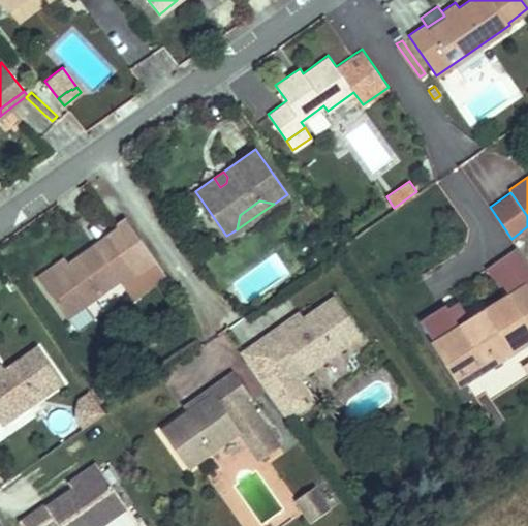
[(131,298),(164,274),(124,215),(117,220),(116,228),(114,242),(100,251),(95,244),(68,263),(41,282),(65,316),(118,279),(131,298)]
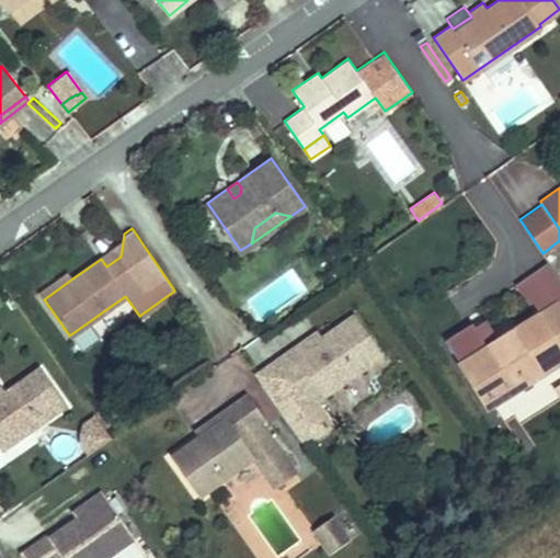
[(121,257),(123,242),(101,259),(106,266),(121,257)]
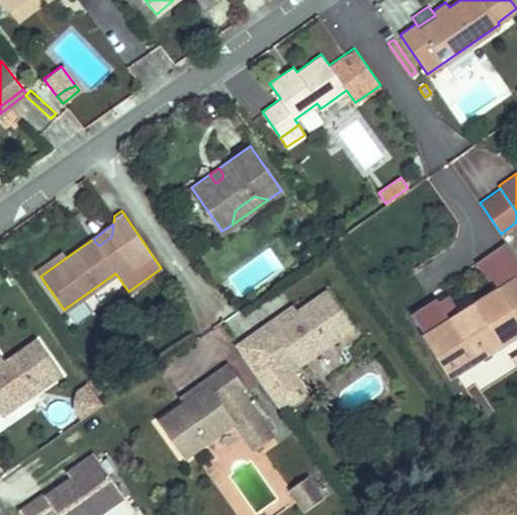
[(513,278),(516,283),(516,257),(505,241),(476,262),(495,289),(513,278)]
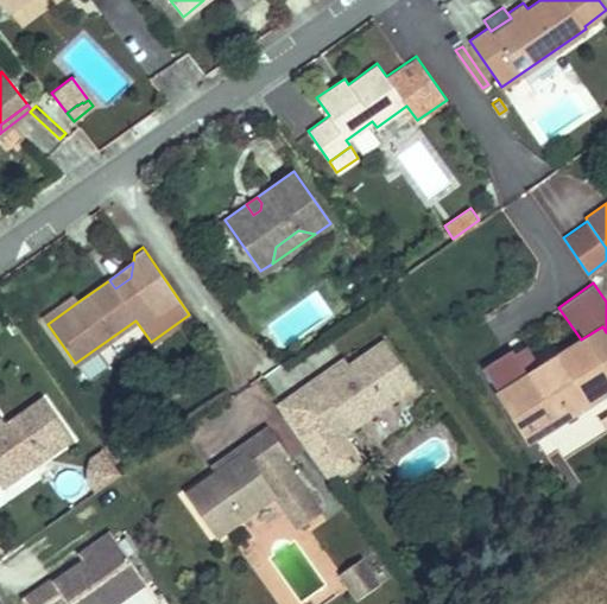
[(48,324),(78,302),(74,294),(42,317),(48,324)]
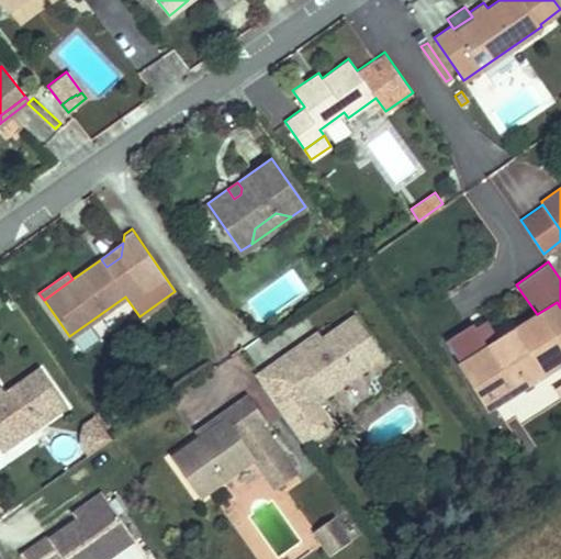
[(455,284),(447,289),(449,293),(457,289),(455,284)]
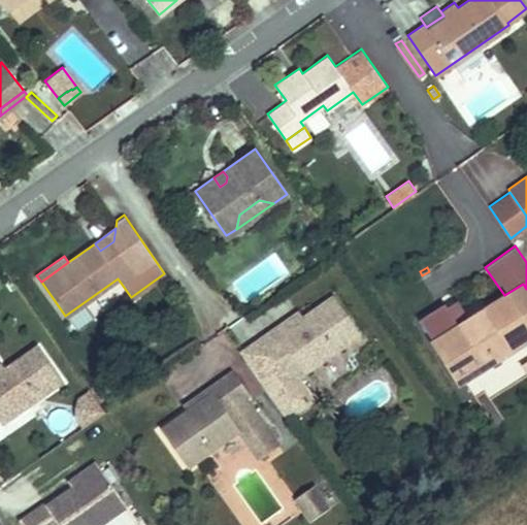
[(526,338),(526,289),(523,284),(504,295),(468,318),(432,340),(459,383),(526,338)]
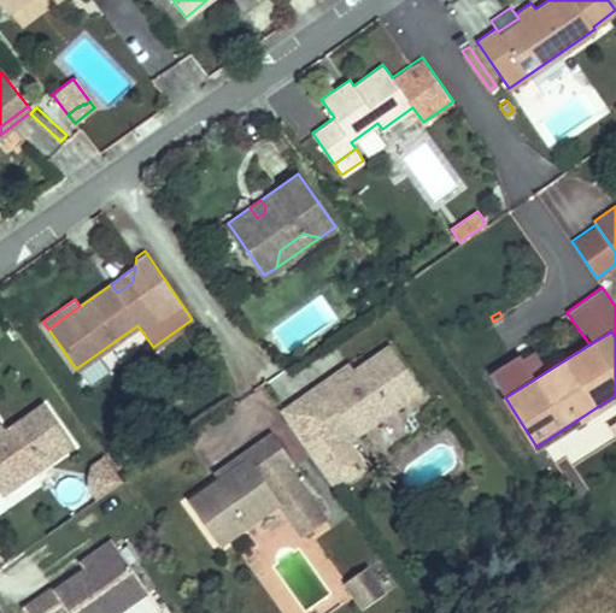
[(388,345),(353,369),(326,388),(322,382),(304,394),(310,402),(285,419),(332,485),(358,467),(341,443),(346,440),(420,389),(388,345)]
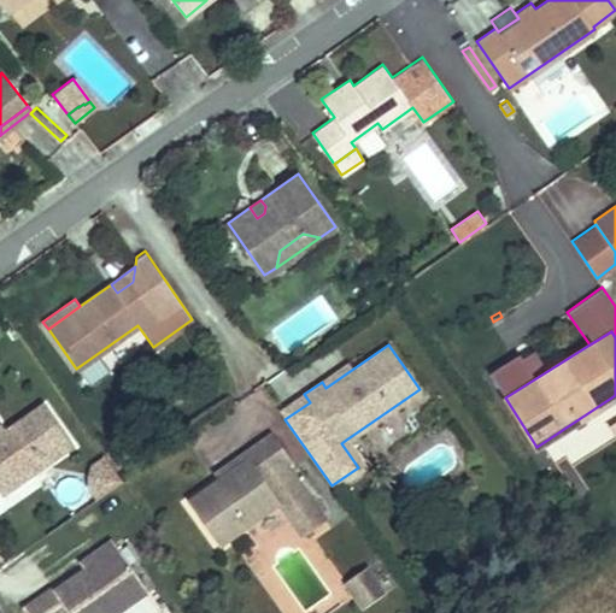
[(505,398),(547,371),(538,355),(526,364),(520,353),(490,372),(505,398)]
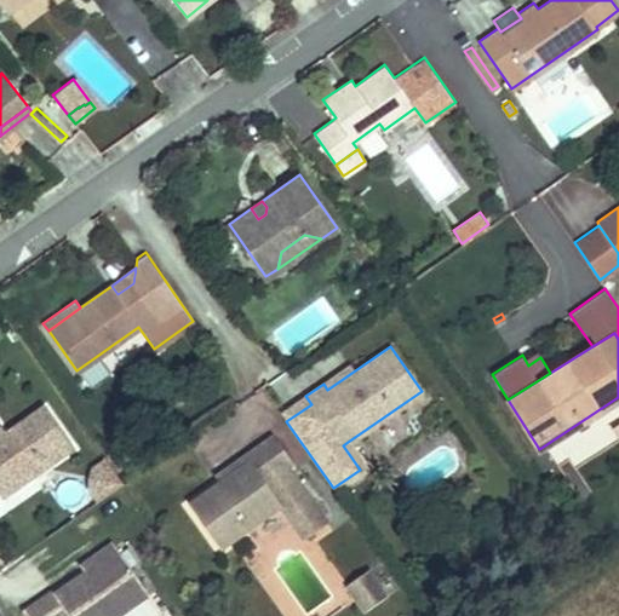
[(327,390),(355,370),(351,364),(324,384),(327,390)]
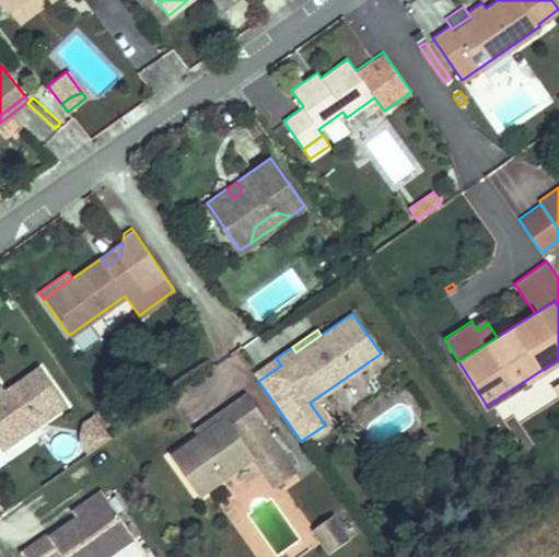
[(281,366),(276,358),(254,373),(258,381),(281,366)]
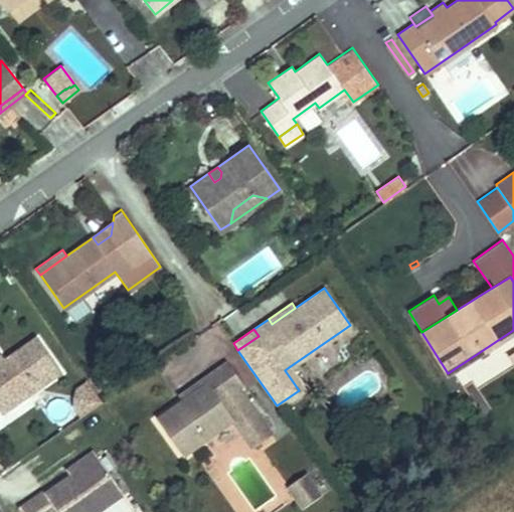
[(37,336),(5,358),(0,361),(0,411),(60,369),(37,336)]
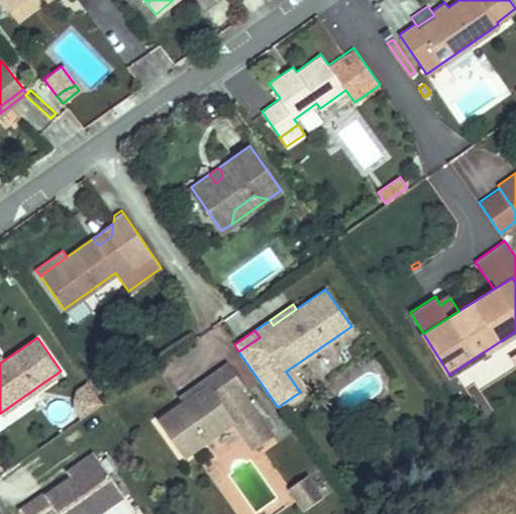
[(227,362),(203,380),(207,384),(183,402),(158,420),(183,455),(232,419),(252,448),(273,434),(239,388),(243,385),(227,362)]
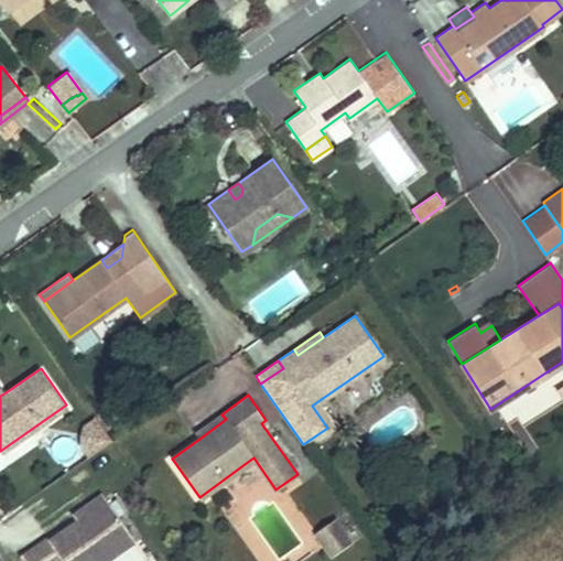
[(312,406),(327,428),(333,424),(316,402),(312,406)]
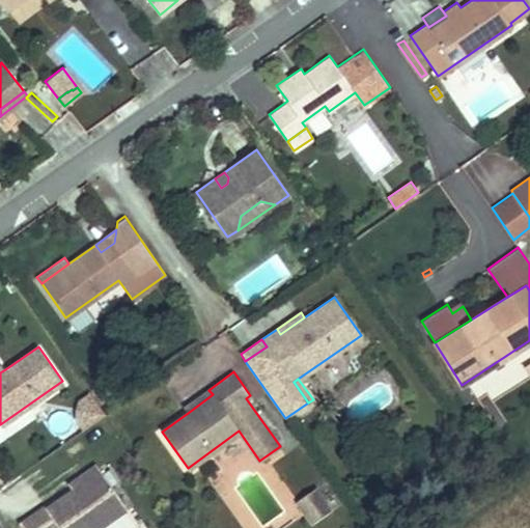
[(213,394),(208,390),(184,408),(188,413),(213,394)]
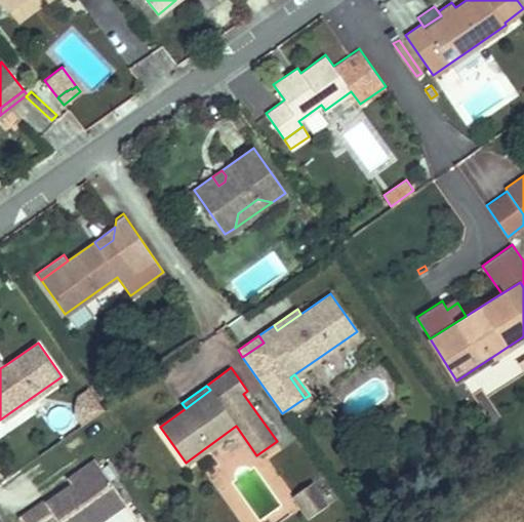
[(76,411),(83,423),(104,408),(88,389),(78,396),(76,411)]
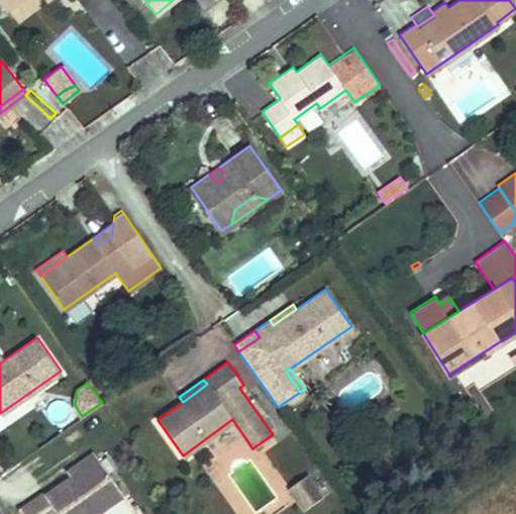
[(70,476),(96,457),(93,452),(67,471),(70,476)]
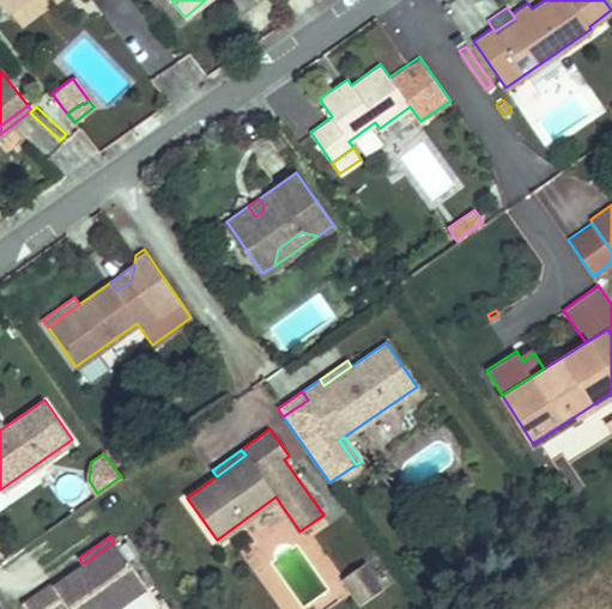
[(111,608),(145,585),(114,542),(83,564),(53,585),(50,582),(22,602),(26,608),(111,608)]
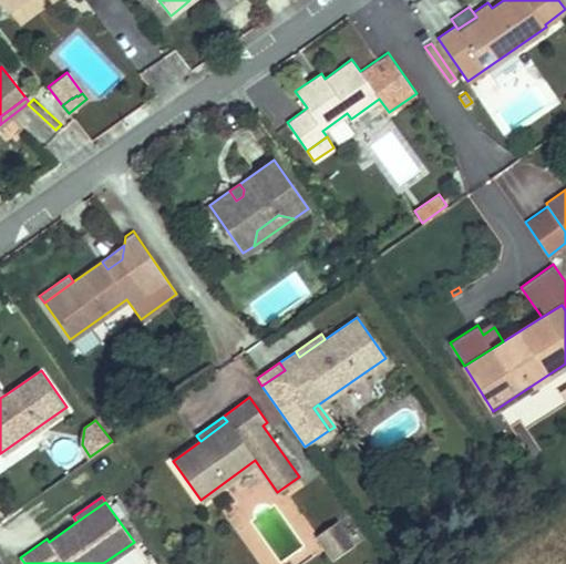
[(332,557),(352,544),(336,520),(316,533),(332,557)]
